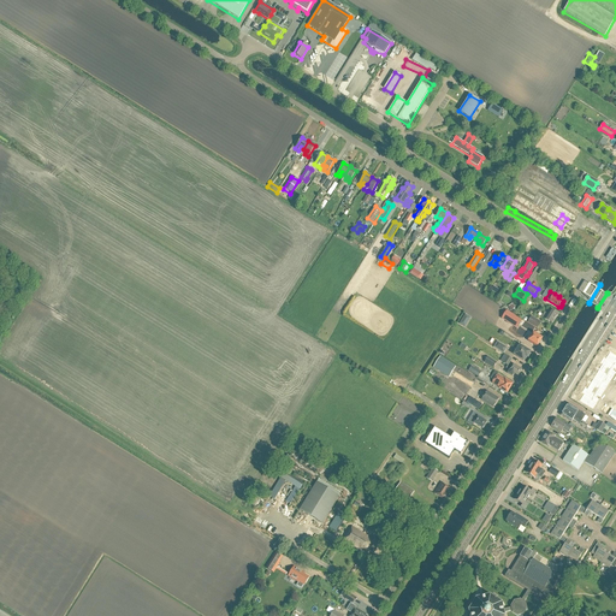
[(552,324),(558,314),(551,309),(548,314),(544,312),(540,318),(552,324)]
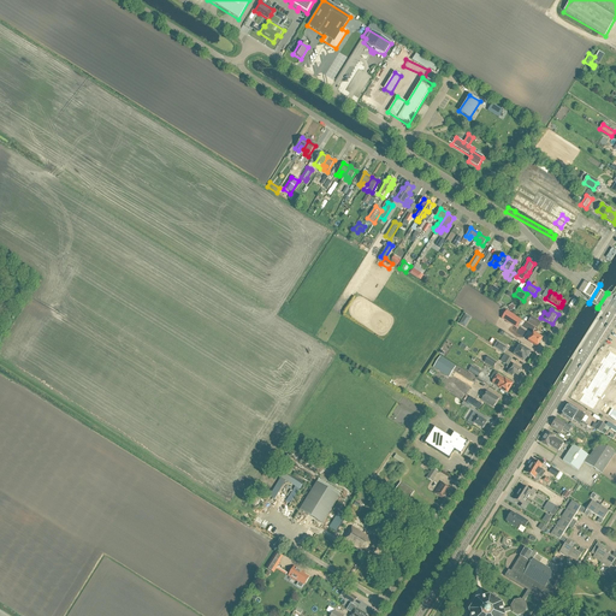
[(538,329),(542,323),(532,317),(527,323),(538,329)]
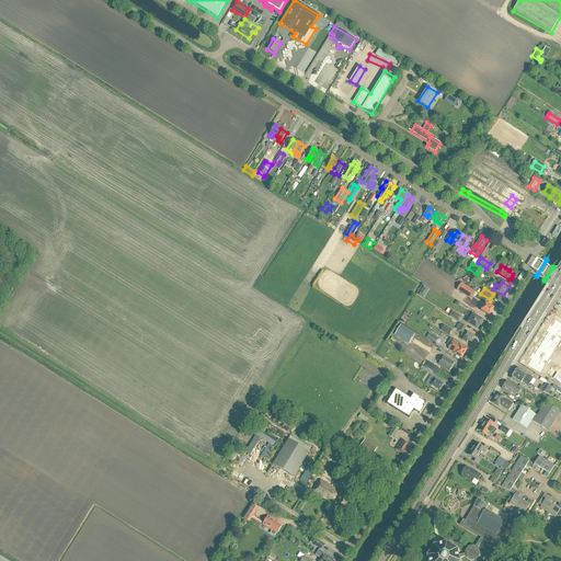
[(489,317),(494,308),(485,302),(480,311),(489,317)]
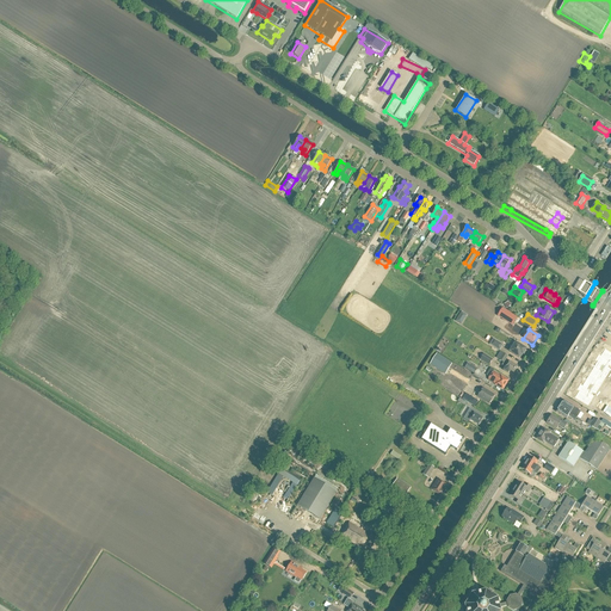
[(489,345),(499,351),(504,345),(493,339),(489,345)]
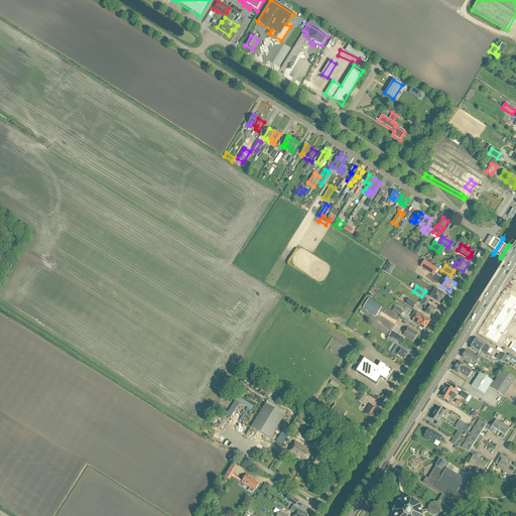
[(413,299),(416,294),(409,289),(405,294),(413,299)]
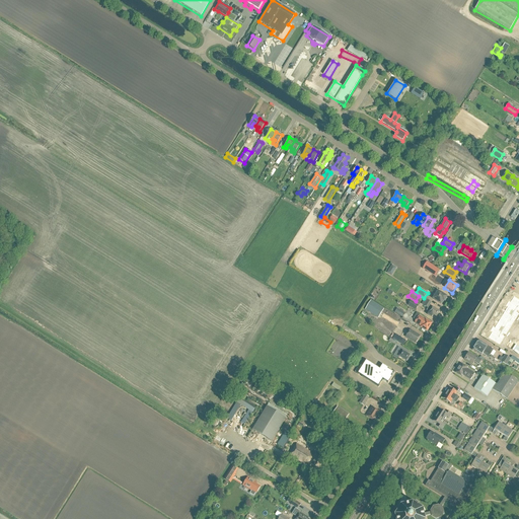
[(444,303),(447,298),(438,292),(433,300),(441,305),(443,302),(444,303)]
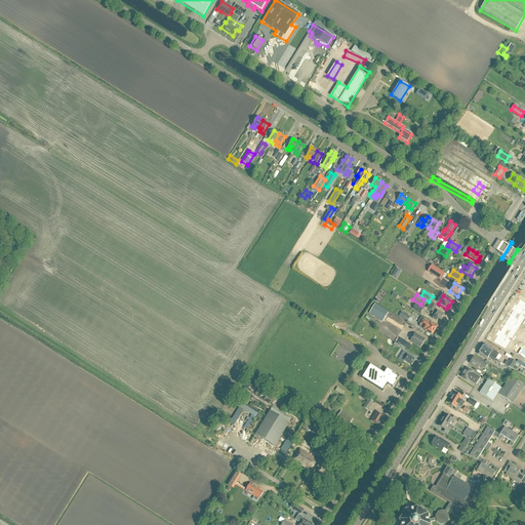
[(506,320),(519,328),(524,318),(524,304),(524,301),(524,300),(521,298),(520,300),(516,307),(515,305),(506,320)]
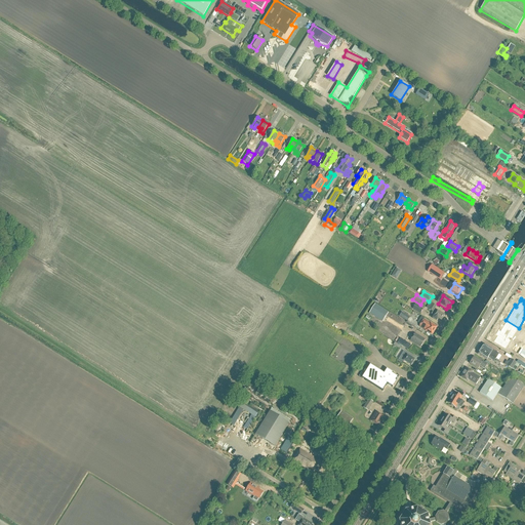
[(445,316),(438,311),(437,311),(435,310),(436,307),(433,304),(429,310),(433,312),(432,313),(435,315),(434,316),(432,318),(437,321),(438,319),(441,321),(445,316)]
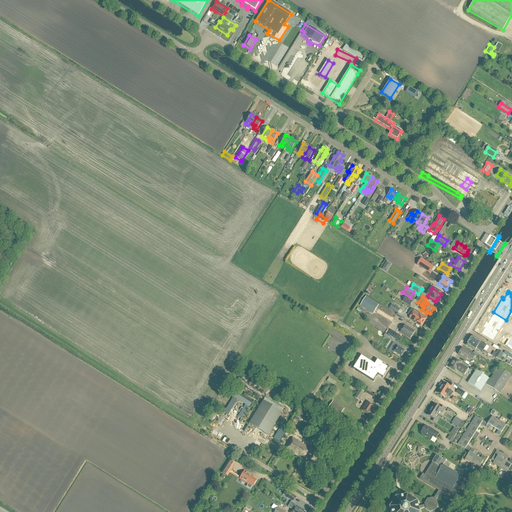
[(366,297),(360,305),(373,313),(378,305),(366,297)]
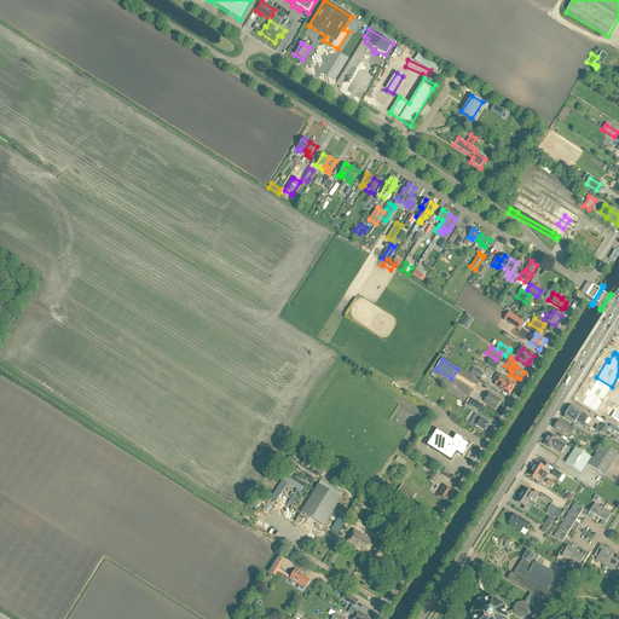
[(499,365),(490,359),(487,364),(496,370),(499,365)]
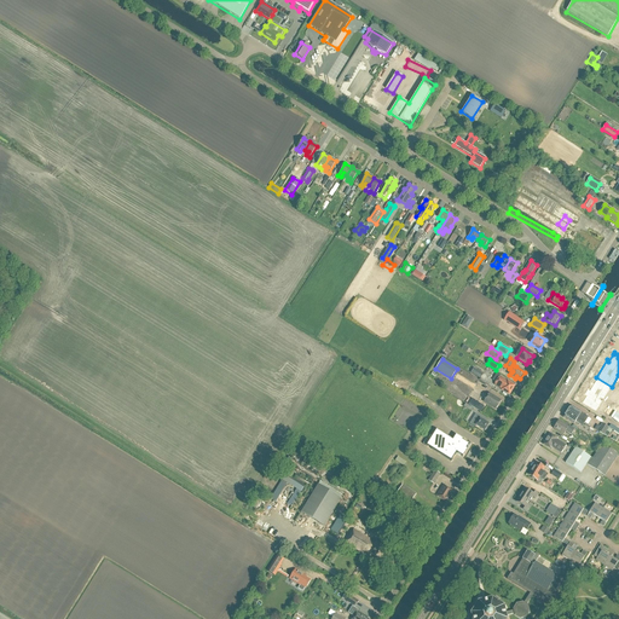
[(481,372),(474,368),(472,372),(480,377),(479,376),(481,372)]
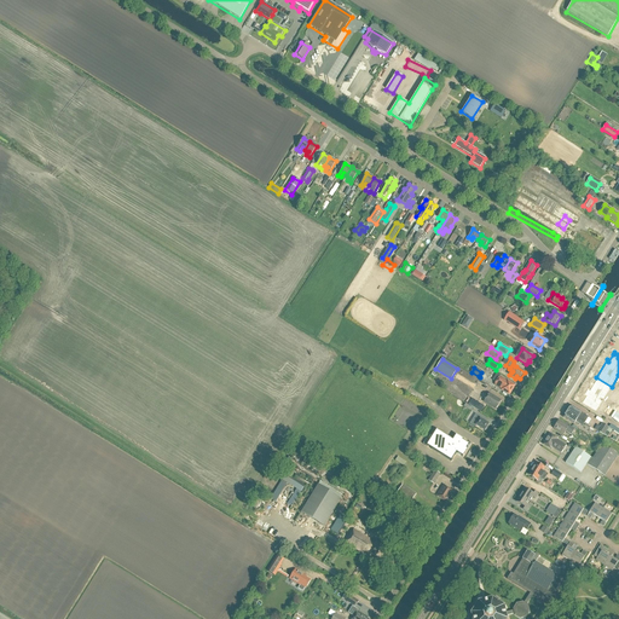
[(509,395),(515,386),(507,381),(499,376),(495,386),(502,391),(509,395)]
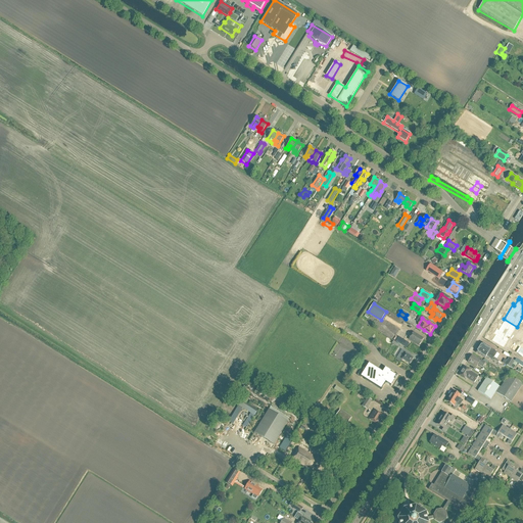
[(505,347),(517,327),(504,319),(490,339),(505,347)]
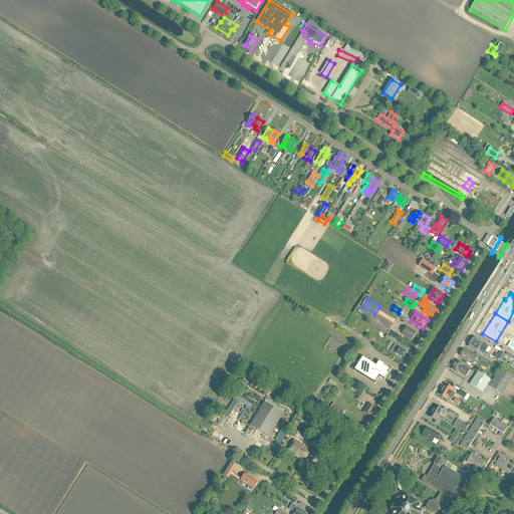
[(412,340),(416,333),(406,327),(402,334),(412,340)]
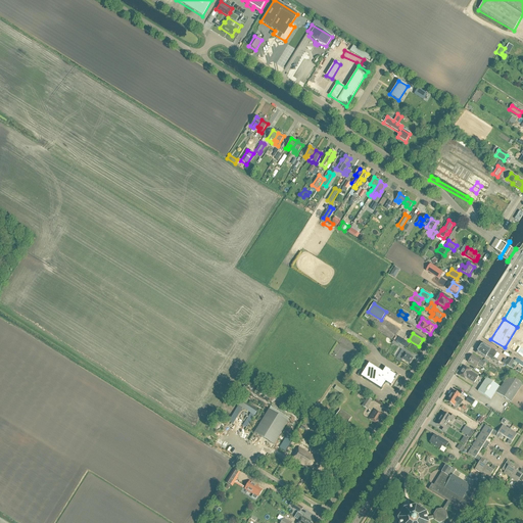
[(402,346),(406,341),(398,337),(395,342),(402,346)]
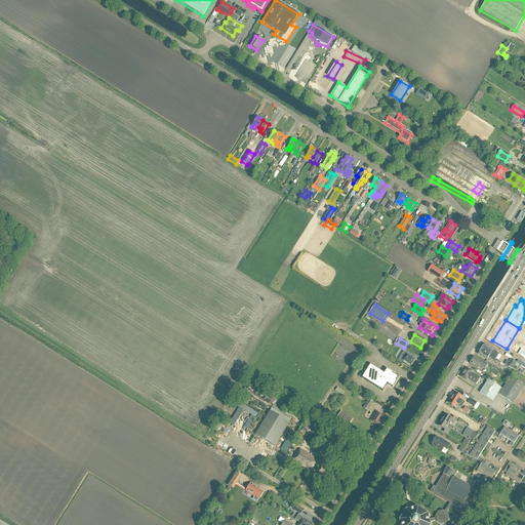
[(481,350),(496,359),(498,356),(492,352),(493,351),(484,345),(481,350)]
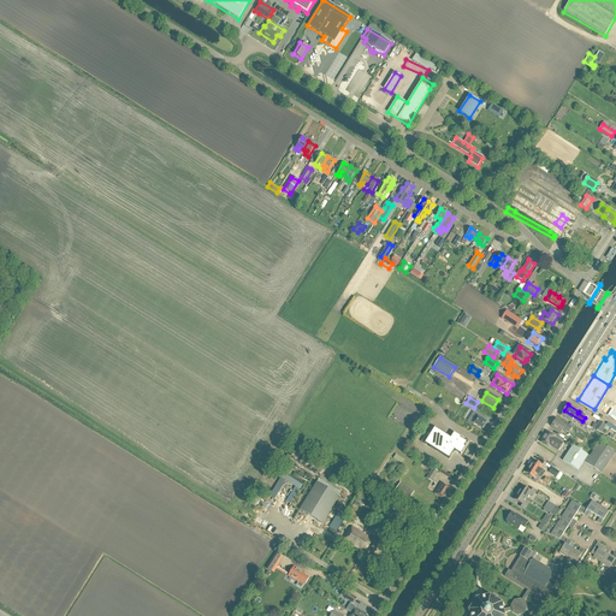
[(479,418),(481,414),(472,408),(466,418),(471,420),(472,418),(475,420),(473,424),(483,430),(486,422),(479,418)]
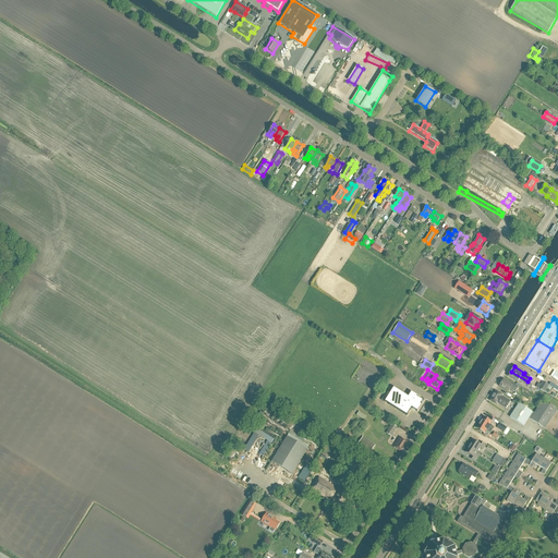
[(423,380),(421,379),(423,374),(417,372),(412,381),(421,385),(423,380)]
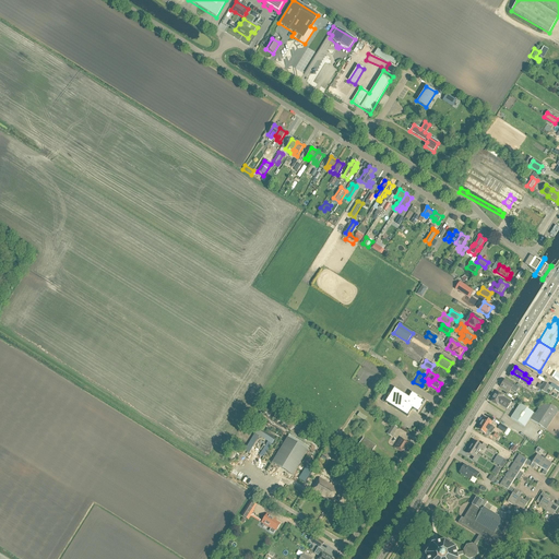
[(527,382),(528,382),(512,372),(509,378),(519,383),(520,381),(532,389),(534,387),(527,382)]
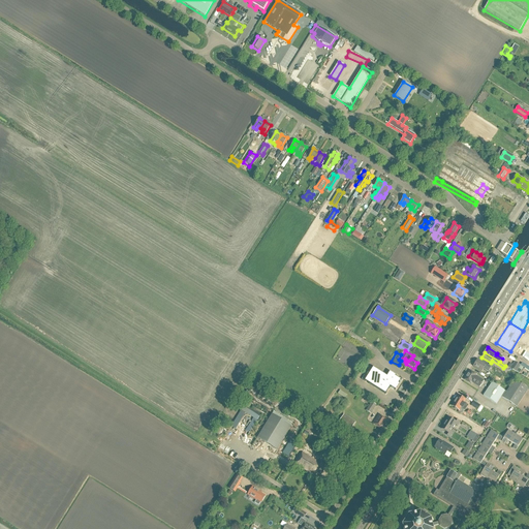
[(486,365),(477,360),(473,367),(481,372),(484,369),(489,372),(492,367),(487,364),(486,365)]
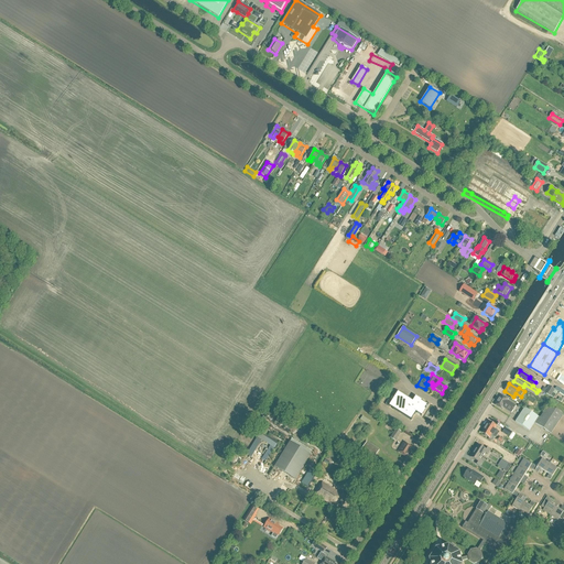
[(542,391),(545,393),(551,397),(553,393),(554,391),(555,390),(554,390),(550,387),(548,390),(544,388),(542,391)]
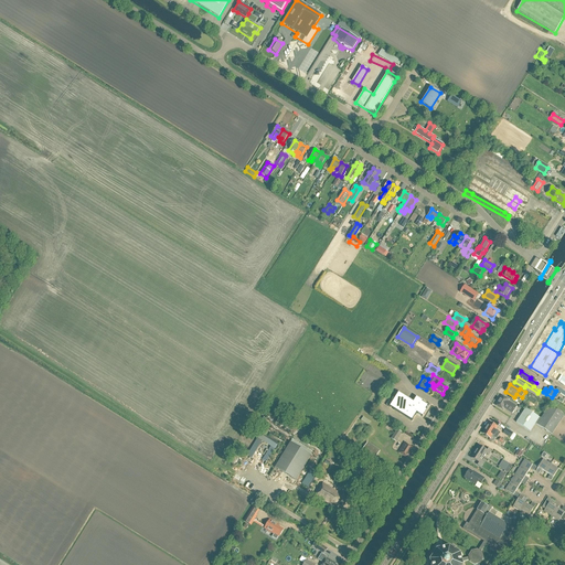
[(556,391),(555,392),(560,394),(564,397),(564,393),(557,387),(555,391),(556,391)]
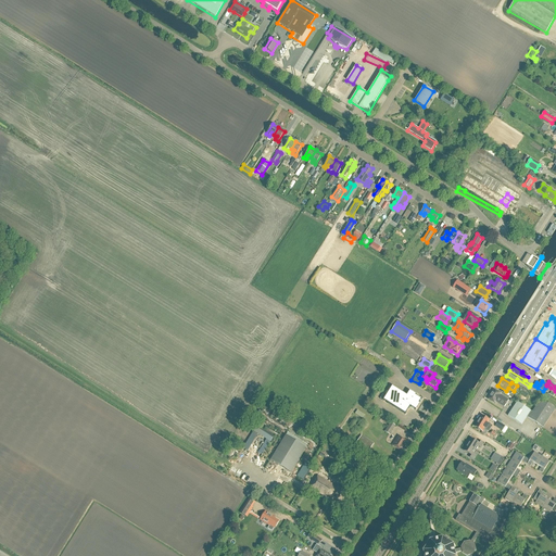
[(406,394),(392,386),(382,401),(384,402),(386,401),(389,403),(388,404),(405,415),(407,413),(406,413),(408,408),(409,408),(411,407),(416,411),(420,403),(422,400),(417,395),(409,390),(406,394)]
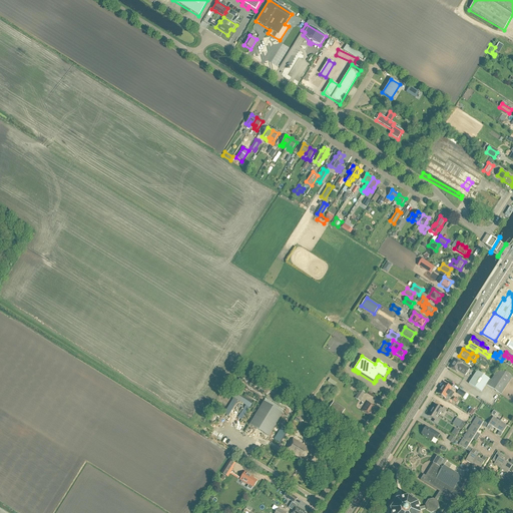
[(465,376),(469,370),(462,365),(463,364),(456,360),(450,369),(456,372),(457,371),(465,376)]
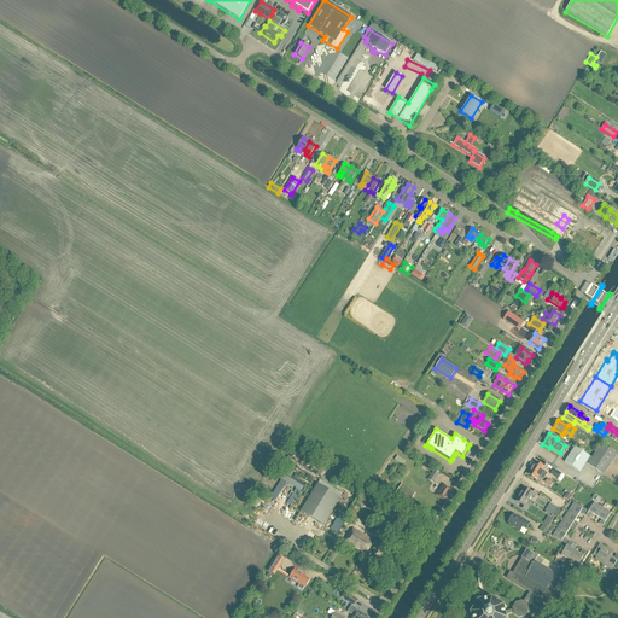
[(575,447),(564,462),(579,473),(586,464),(604,476),(617,455),(601,444),(592,459),(575,447)]
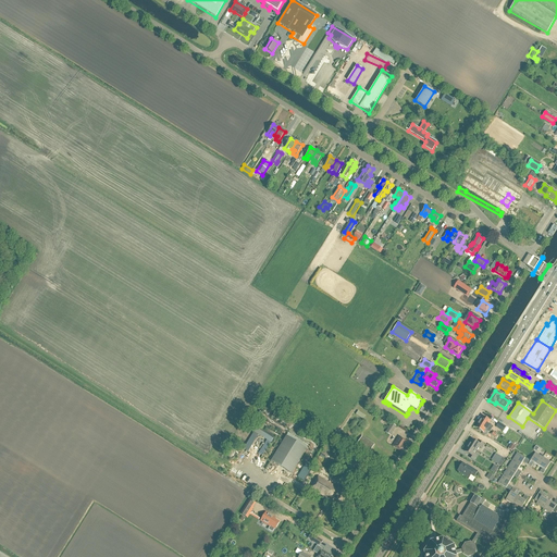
[(479,422),(491,430),(493,428),(489,424),(491,420),(486,418),(486,419),(483,417),(482,417),(480,419),(481,420),(479,422)]
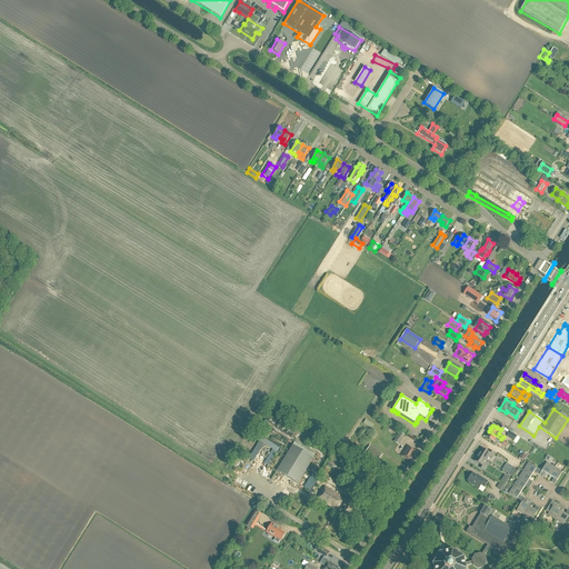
[(500,441),(501,439),(489,431),(488,433),(487,433),(486,436),(486,437),(489,439),(489,440),(493,442),(496,439),(500,441)]
